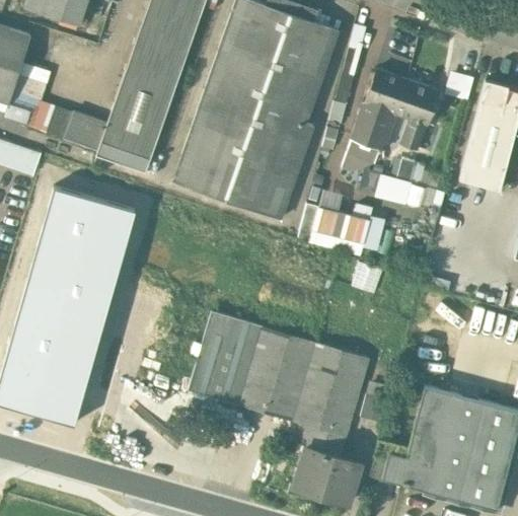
[(26,0),(24,8),(80,25),(87,0),(26,0)]
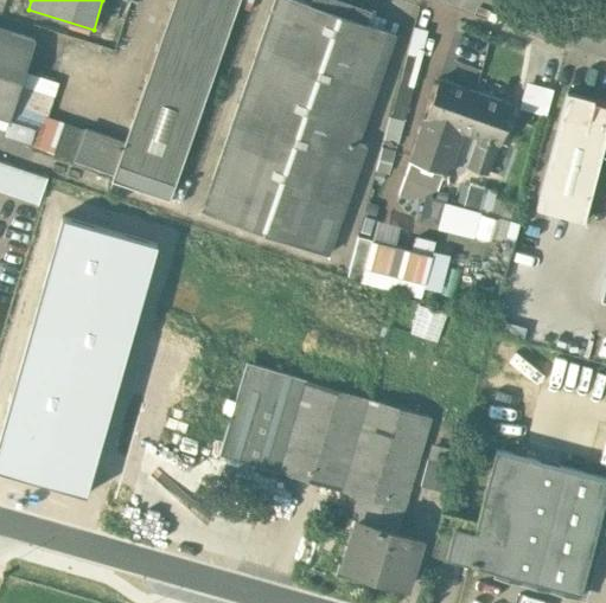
[(176,0),(123,152),(119,167),(177,187),(241,0),(176,0)]
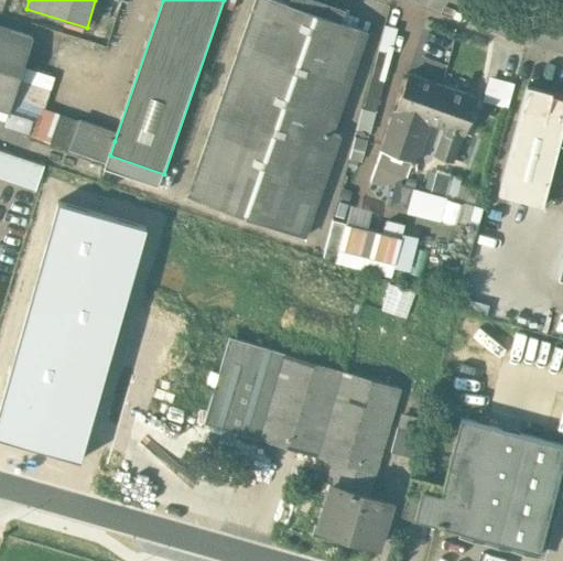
[(270,0),(257,0),(187,198),(305,240),(340,138),(333,136),(368,34),(270,0)]
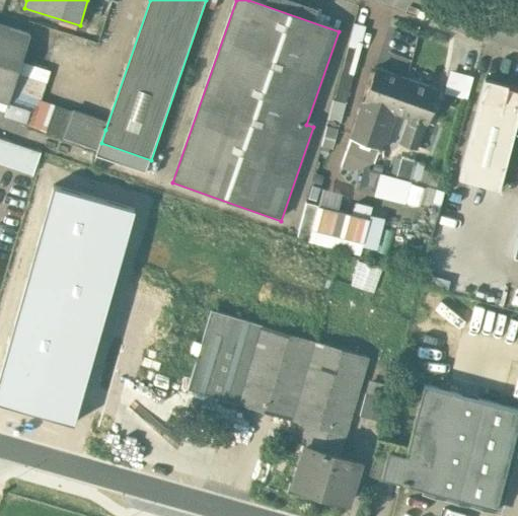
[(295,14),(314,19),(318,9),(298,3),(295,14)]
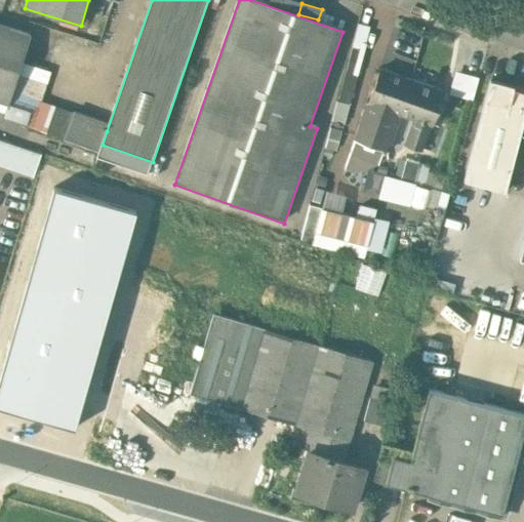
[(31,37),(0,27),(0,105),(8,108),(31,37)]
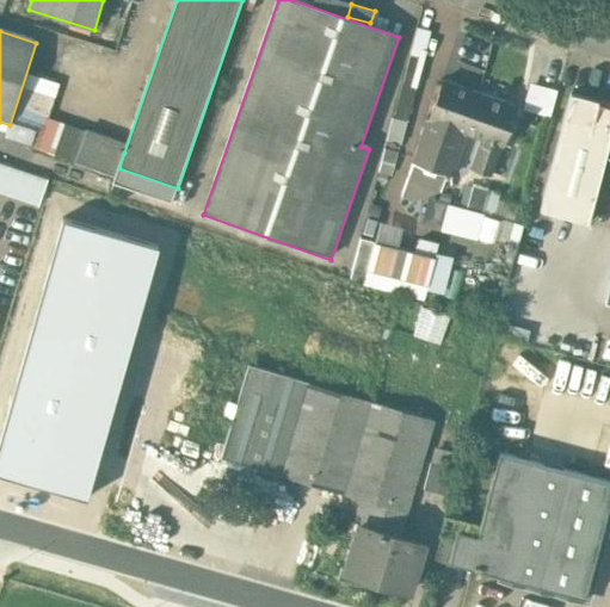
[(411,57),(394,122),(408,125),(424,62),(411,57)]
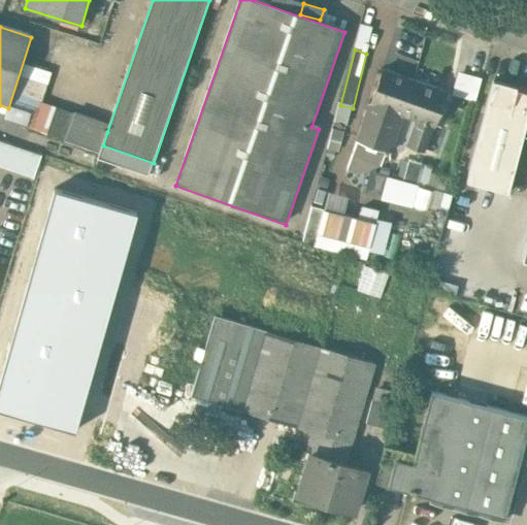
[(104,69),(56,53),(46,80),(95,96),(104,69)]
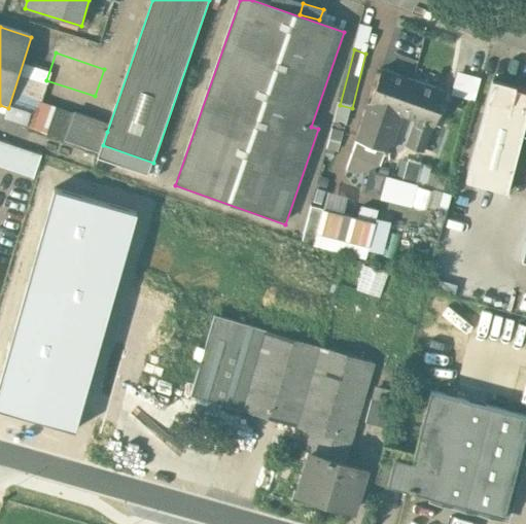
[(413,82),(382,71),(371,104),(371,105),(399,114),(402,115),(413,82)]
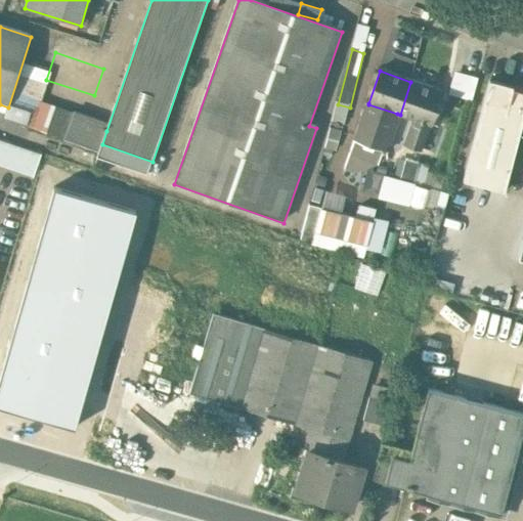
[(473,98),(476,75),(452,73),(449,95),(473,98)]
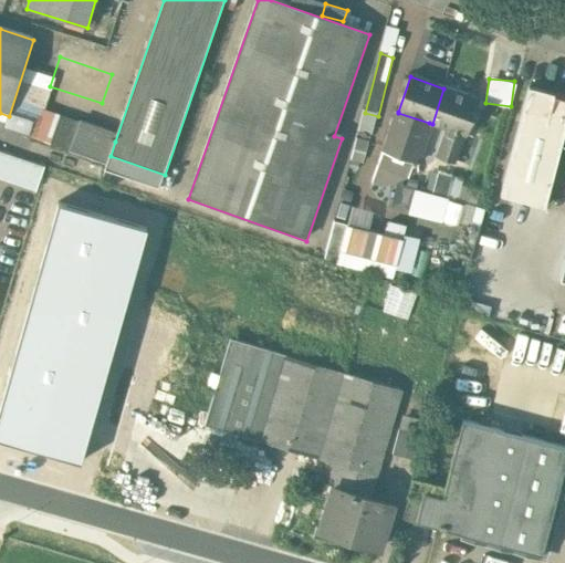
[(479,102),(443,89),(432,124),(447,129),(437,157),(457,165),(466,137),(467,137),(479,102)]
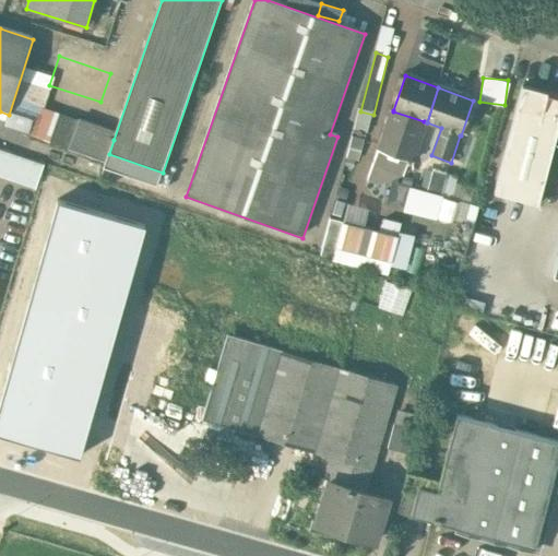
[(557,97),(523,89),(495,196),(538,206),(557,132),(557,97)]
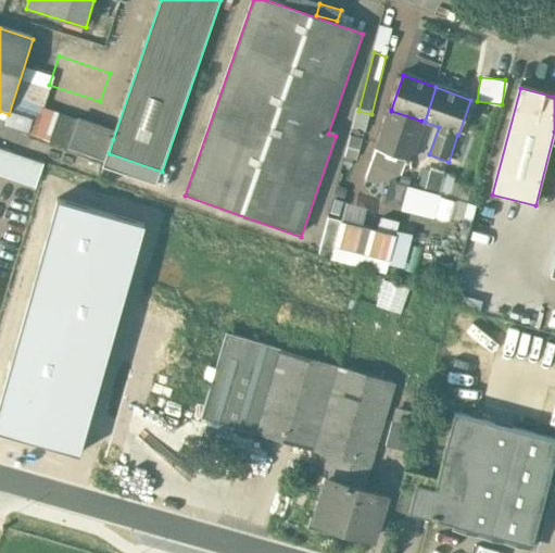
[(421,121),(391,111),(377,150),(407,161),(421,121)]
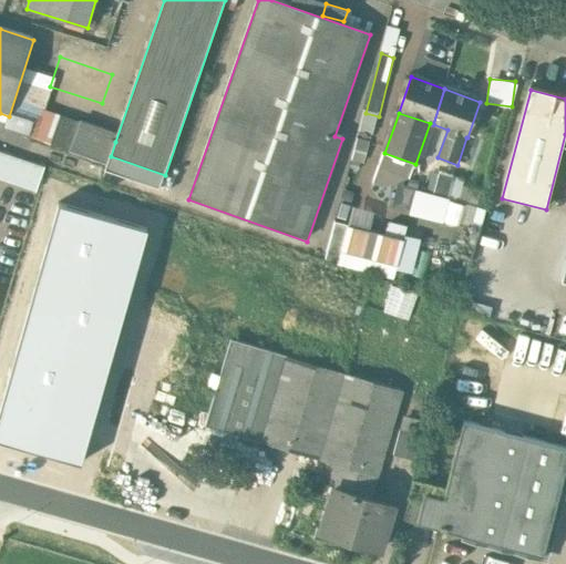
[(79,129),(40,115),(31,141),(70,154),(79,129)]
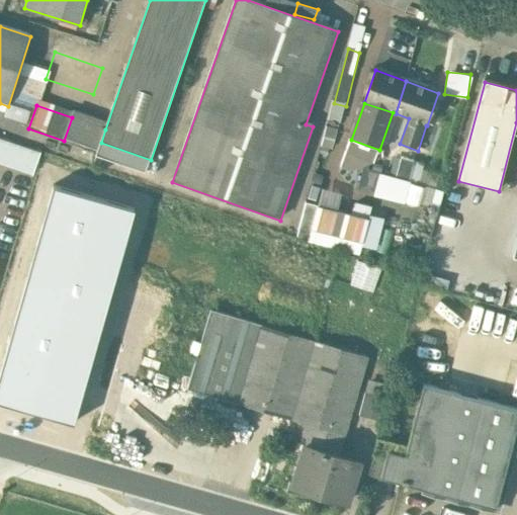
[(105,130),(72,117),(64,141),(97,152),(101,143),(105,130)]
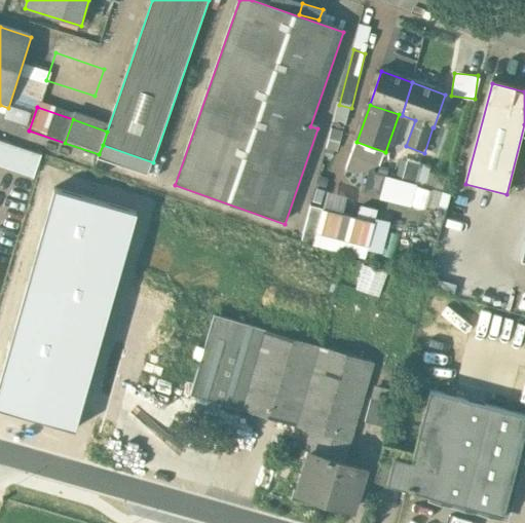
[(42,157),(0,143),(0,167),(34,180),(42,157)]
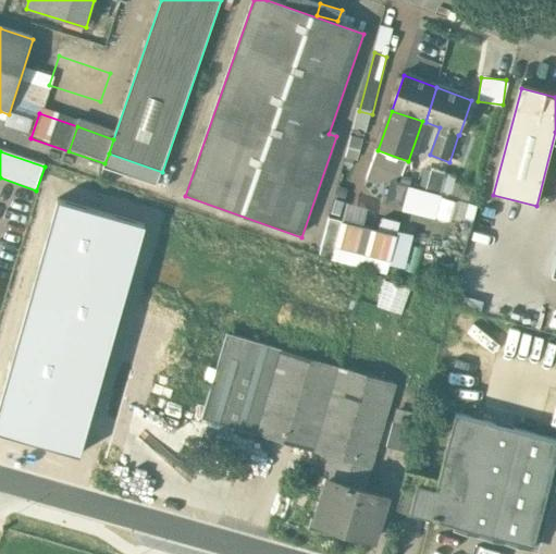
[(162,172),(109,154),(104,163),(103,169),(157,187),(162,172)]
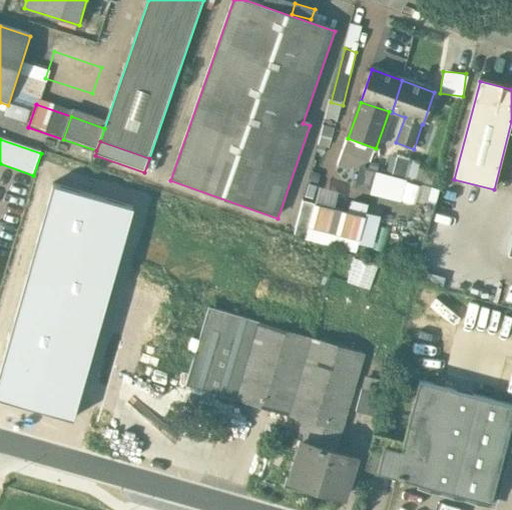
[(397,159),(393,180),(406,183),(411,161),(397,159)]
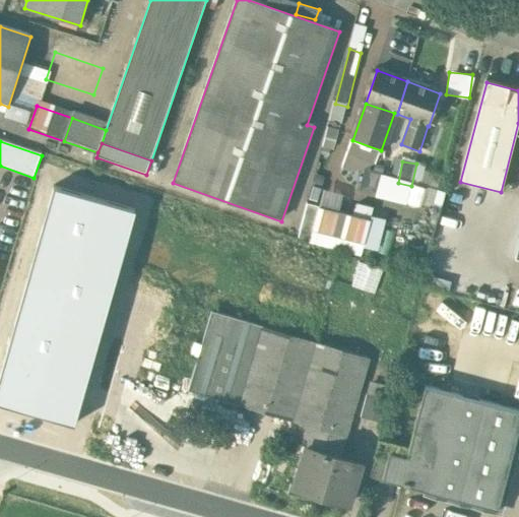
[(359,206),(355,217),(320,208),(314,232),(365,246),(374,210),(359,206)]
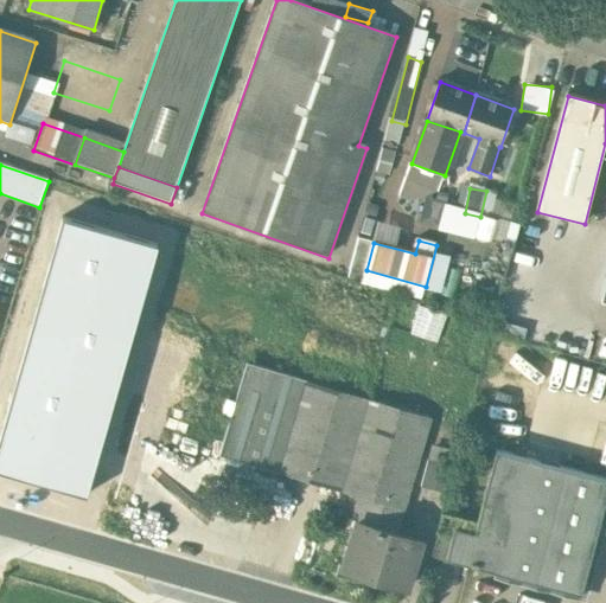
[(434,422),(249,365),(222,457),(367,501),(406,513),(434,422)]
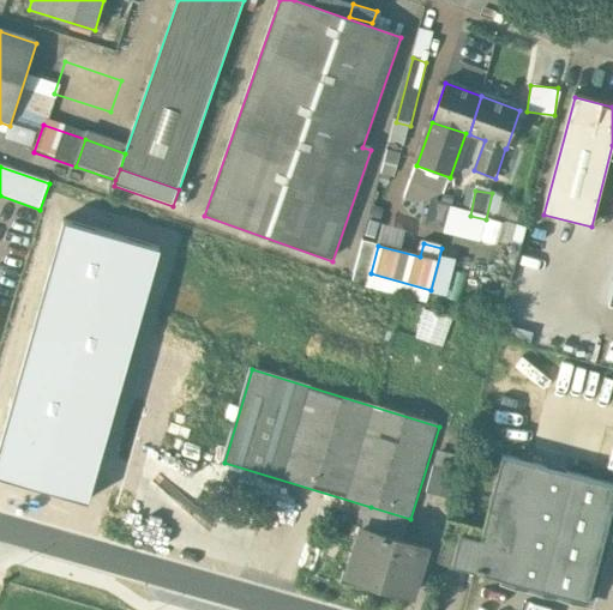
[(535,450),(506,442),(504,453),(532,460),(535,450)]
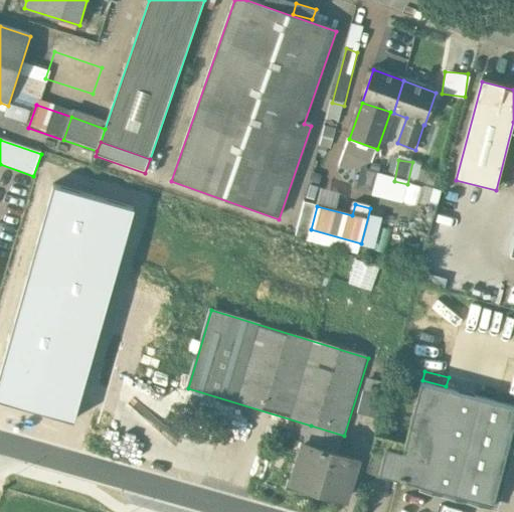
[(513,407),(421,383),(403,454),(385,450),(379,476),(420,487),(493,506),(513,424),(513,407)]
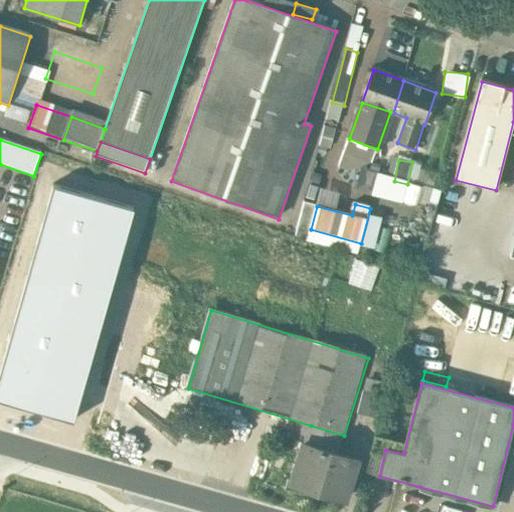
[(386,399),(364,393),(358,415),(380,421),(386,399)]
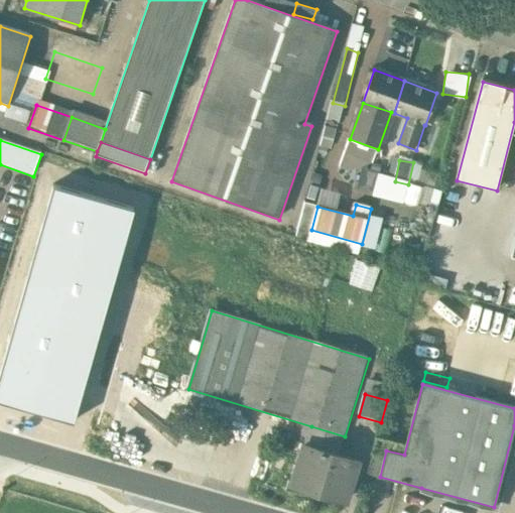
[(345,436),(311,426),(306,445),(340,456),(345,436)]
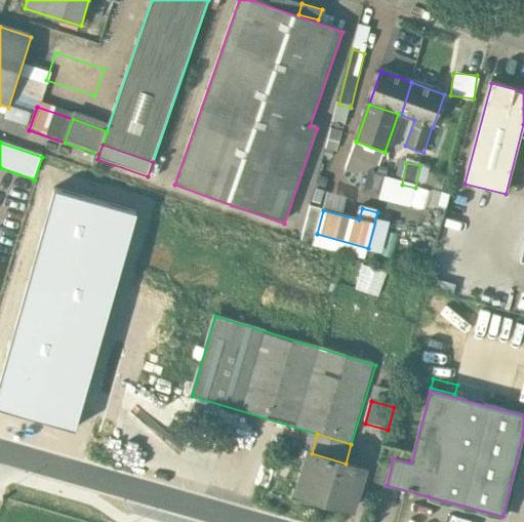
[(346,464),(312,453),(299,492),(312,495),(311,499),(351,512),(364,469),(346,464)]
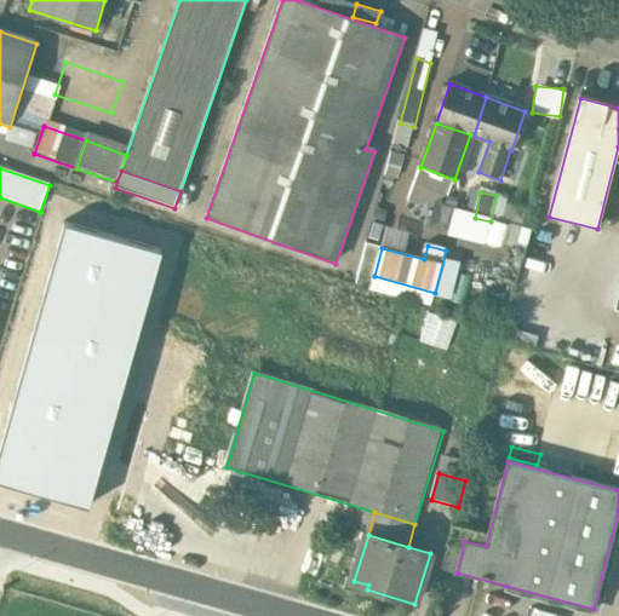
[(451,537),(442,569),(457,573),(464,541),(451,537)]
